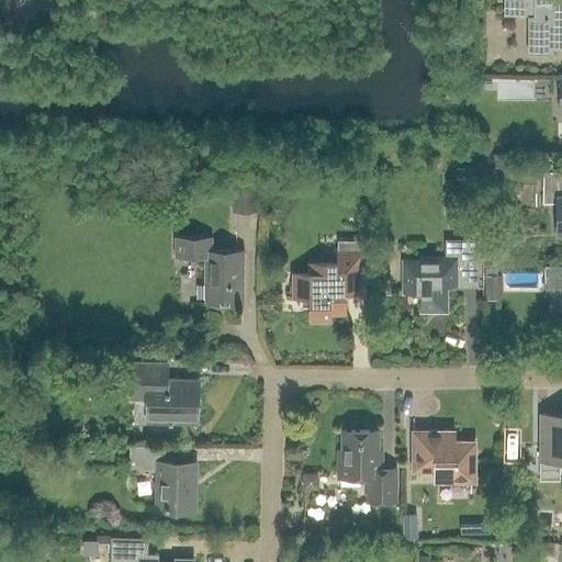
[(561,0),(518,0),(518,15),(529,15),(529,30),(535,30),(535,47),(561,47),(561,0)]
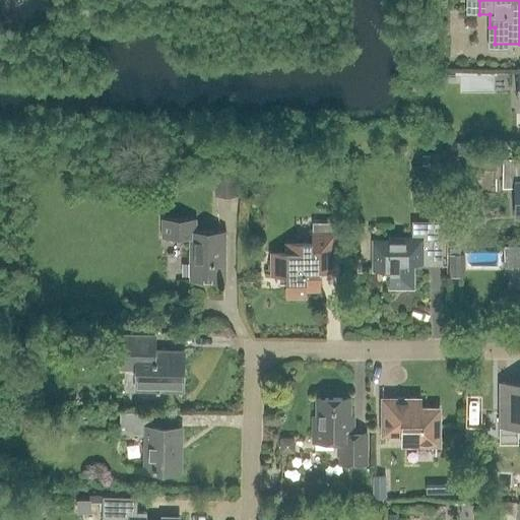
[(497,166),(497,153),(473,154),(473,166),(497,166)]
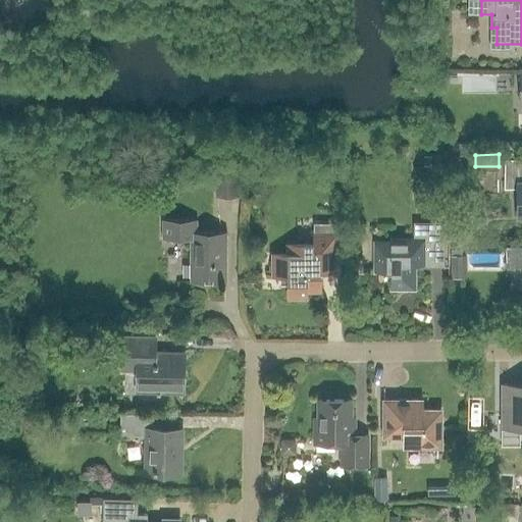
[(438,156),(426,156),(426,166),(438,166),(438,156)]
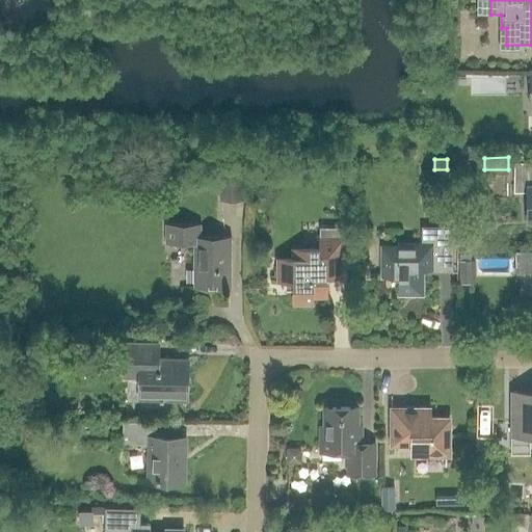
[(531,162),(515,163),(514,192),(529,192),(529,220),(531,220),(531,162)]
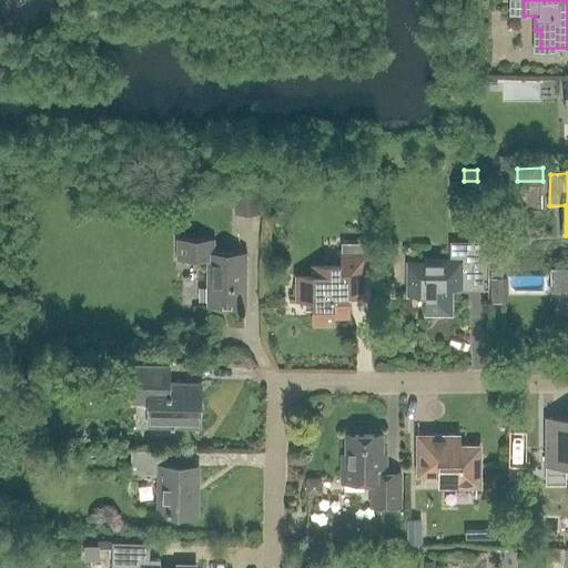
[(259,213),(259,178),(234,179),(235,214),(259,213)]
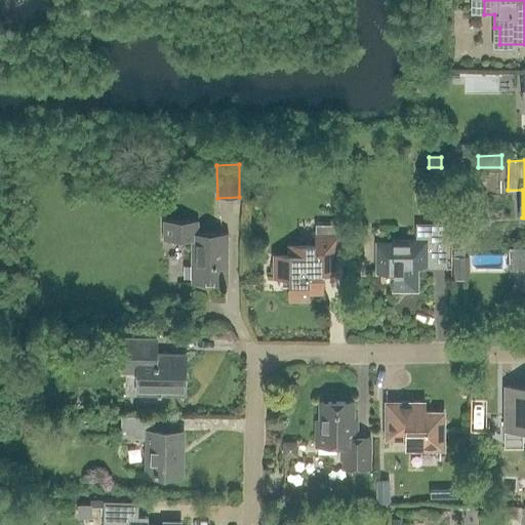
[(229,254),(229,234),(199,234),(199,221),(164,221),(164,240),(192,240),(192,283),(225,283),(225,254),(229,254)]
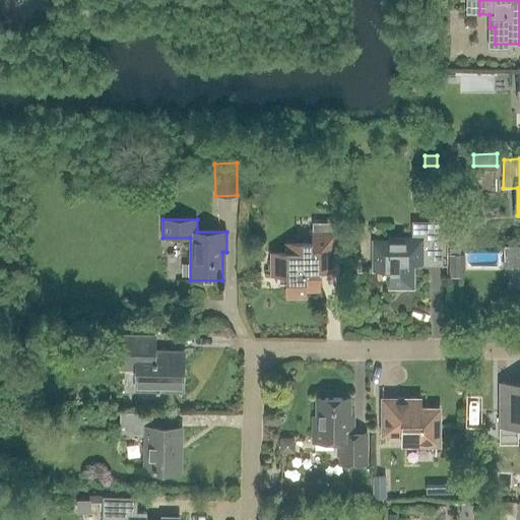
[(334,263),(334,235),(334,222),(313,222),(313,244),(296,244),(296,253),(272,254),(273,275),(280,275),(280,283),(287,283),(287,297),(306,297),(306,289),(320,289),(320,263),(334,263)]
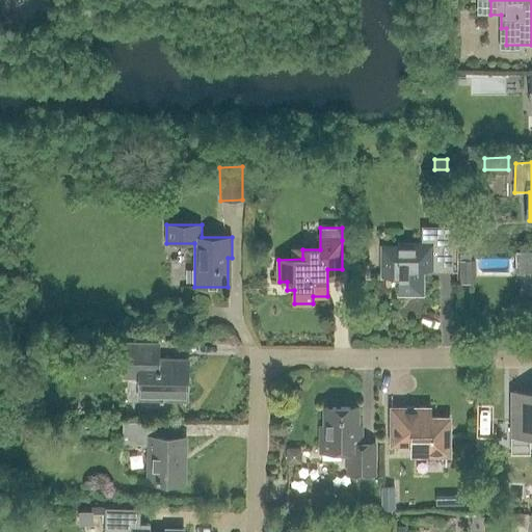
[(453,228),(440,228),(440,244),(399,244),(399,246),(382,246),(382,276),(398,276),(399,295),(423,295),(423,270),(432,270),(432,266),(453,266),(453,228)]
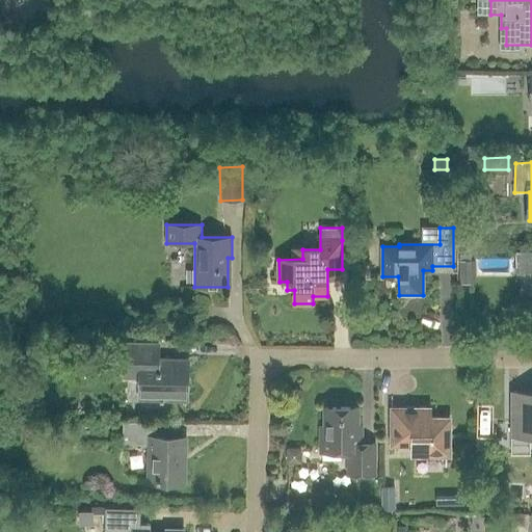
[(531,251),(515,251),(515,272),(531,272),(531,251)]
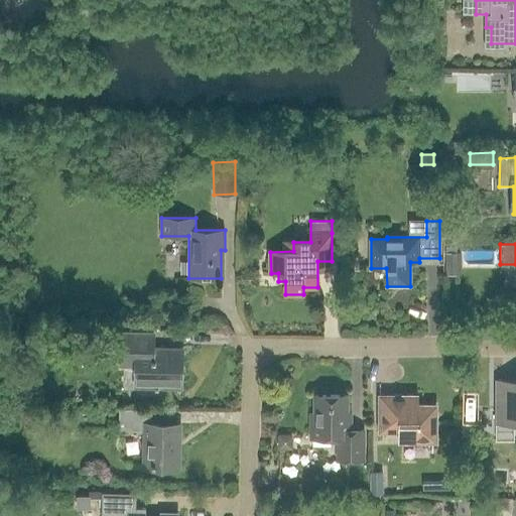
[(462,275),(462,252),(458,252),(458,247),(446,246),(445,275),(462,275)]
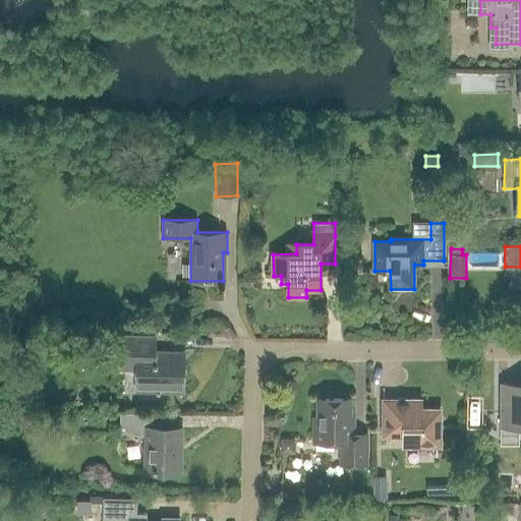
[(182,392),(183,360),(171,360),(171,352),(155,351),(155,335),(121,335),(121,370),(138,371),(137,391),(182,392)]
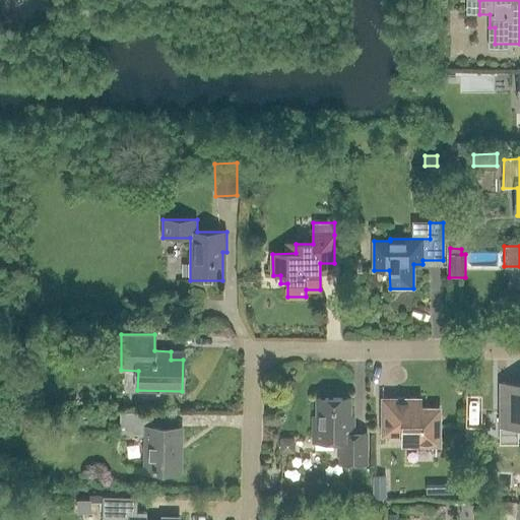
[(519,382),(500,382),(500,428),(519,427),(519,382)]
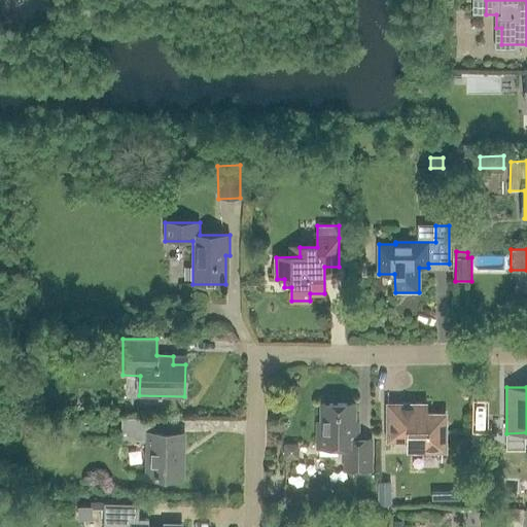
[(372,470),(372,440),(358,440),(358,431),(354,431),(355,403),(321,403),(322,423),(318,423),(318,448),(345,447),(345,470),(372,470)]
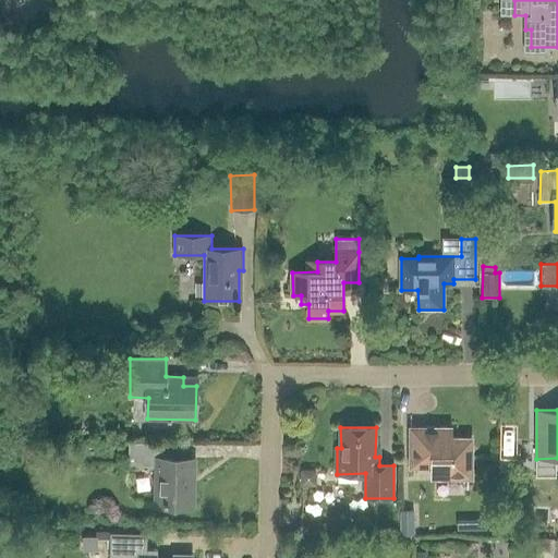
[(472,463),(472,438),(452,438),(453,427),(411,427),(411,466),(436,466),(436,477),(469,477),(469,463),(472,463)]
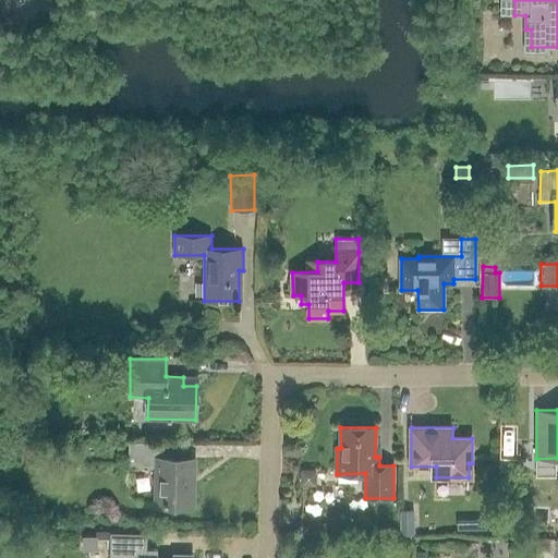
[(193,506),(194,460),(164,460),(165,444),(130,443),(129,465),(157,465),(156,505),(193,506)]
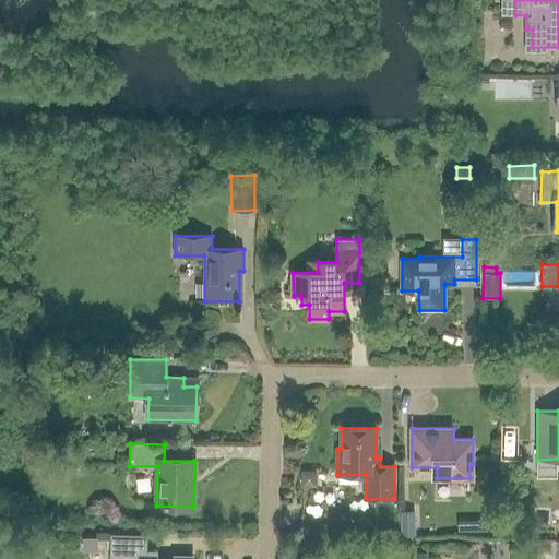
[(300,486),(316,486),(316,472),(300,472),(300,486)]
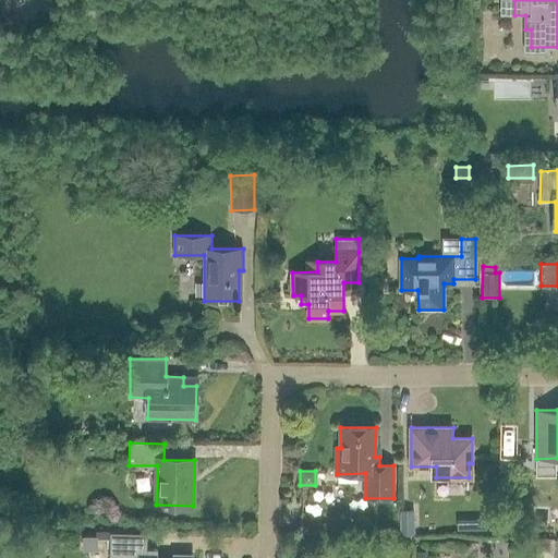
[(415,538),(414,510),(400,510),(401,538),(415,538)]
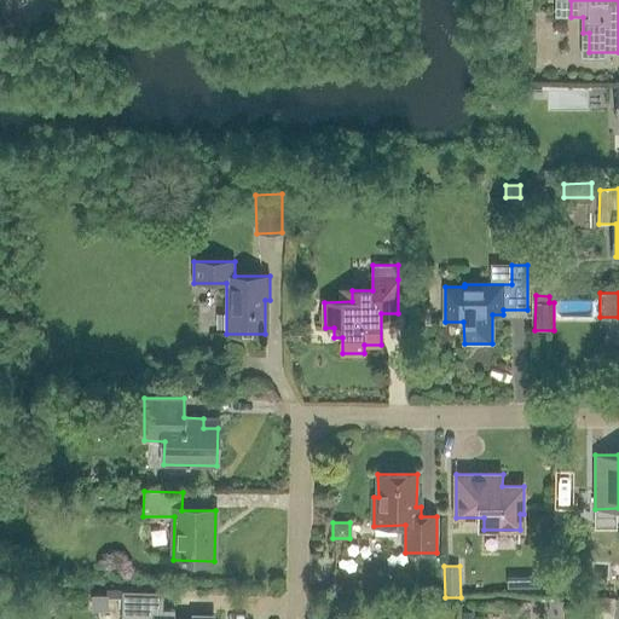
[(90,595),(90,609),(105,609),(105,595),(90,595)]
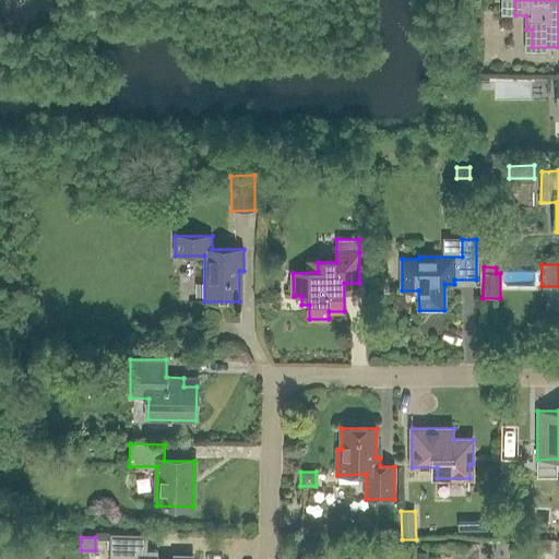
[(192,558),(192,557),(174,557),(173,558),(157,558),(158,556),(144,556),(145,538),(113,537),(111,558),(192,558)]
